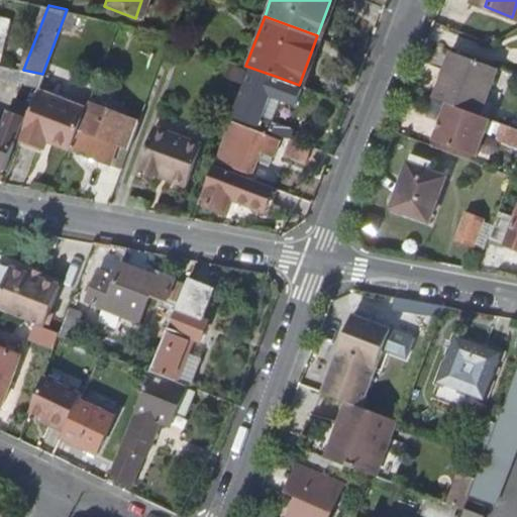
[(184,47),(169,42),(165,53),(180,59),(184,47)]
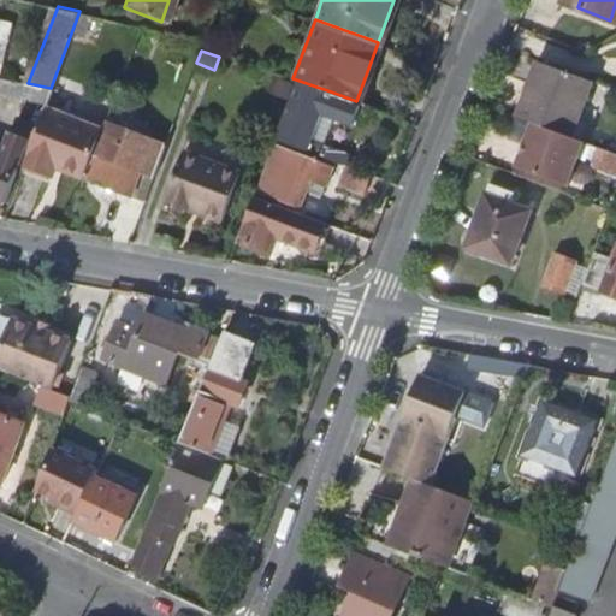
[(531,120),(569,135),(591,80),(540,60),(526,95),(521,93),(513,114),(531,120)]
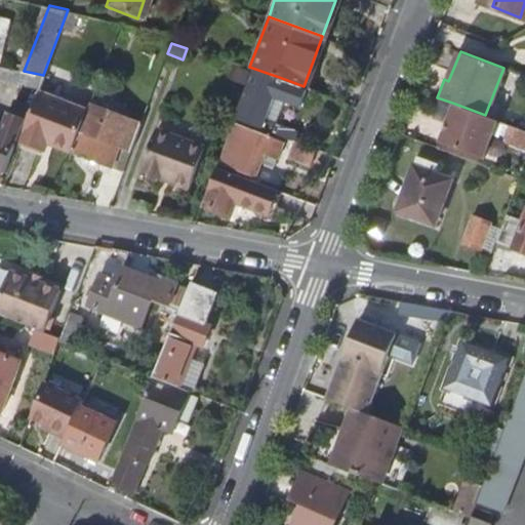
[(292,139),(296,140),(299,131),(263,118),(255,115),(259,105),(267,107),(272,94),(264,91),(270,74),(252,68),(233,118),(292,139)]
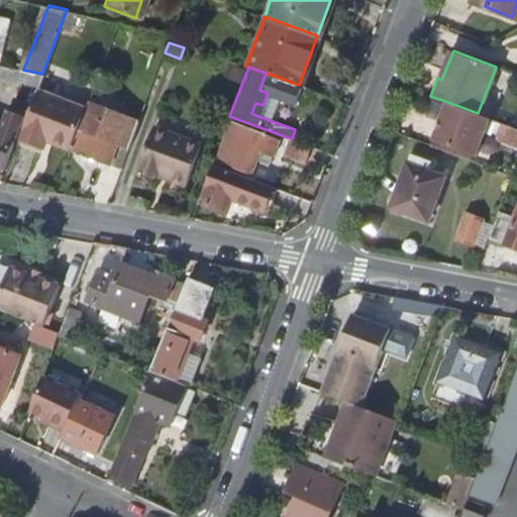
[(275,76),(266,73),(260,90),(268,93),(275,76)]
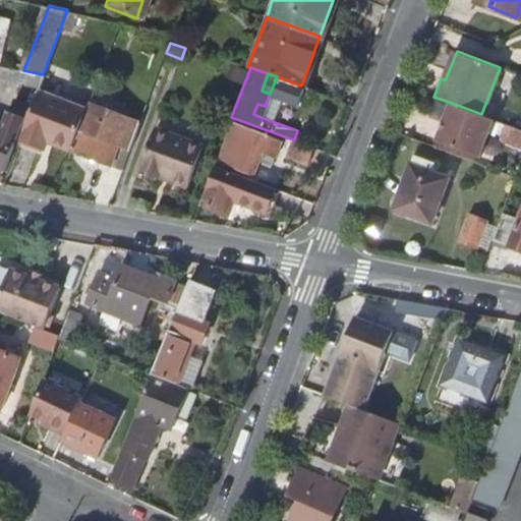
[(304,88),(301,85),(277,76),(270,94),(298,105),(304,88)]
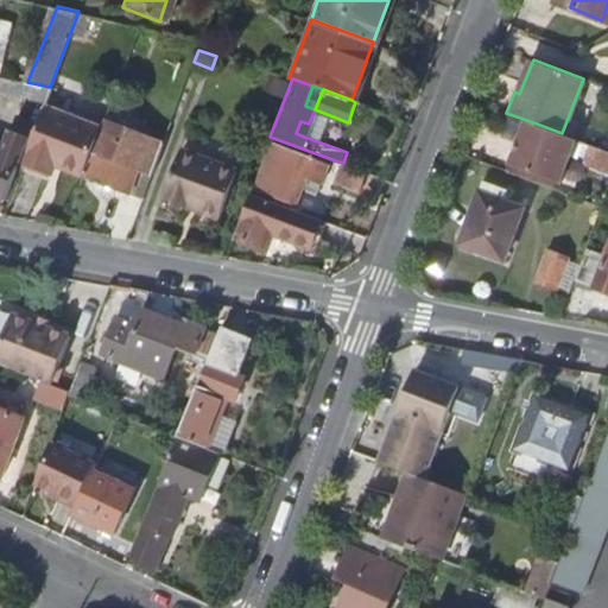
[(81,173),(99,126),(43,106),(21,162),(54,173),(57,164),(81,173)]
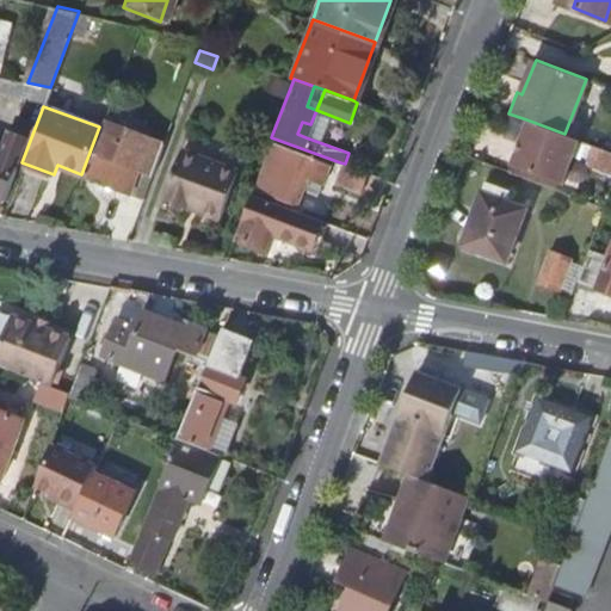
[(565,134),(526,119),(508,167),(559,185),(575,137),(565,134)]
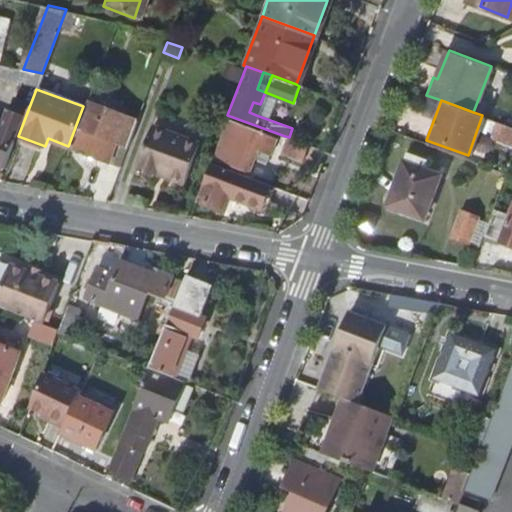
[(118,165),(135,118),(87,101),(69,146),(118,165)]
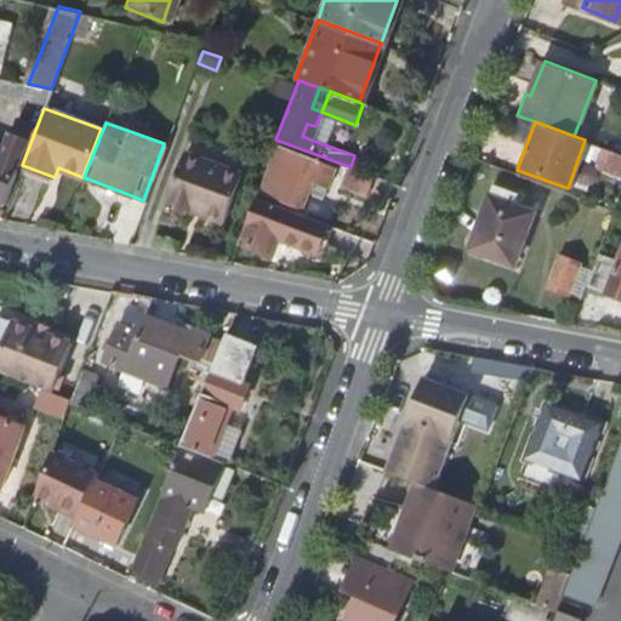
[(311,140),(315,126),(307,124),(302,136),(311,140)]
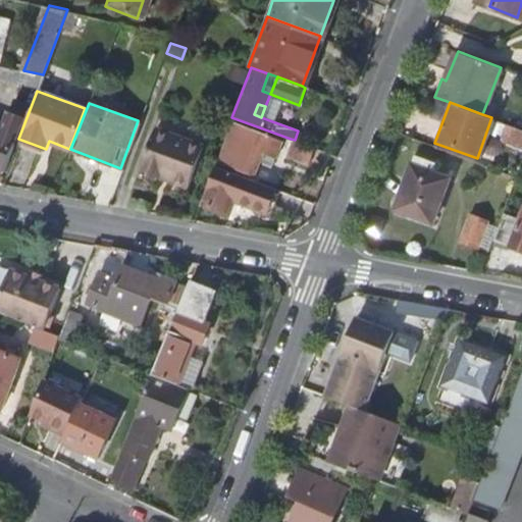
[(0,128),(0,167),(1,168),(22,117),(7,111),(0,128)]
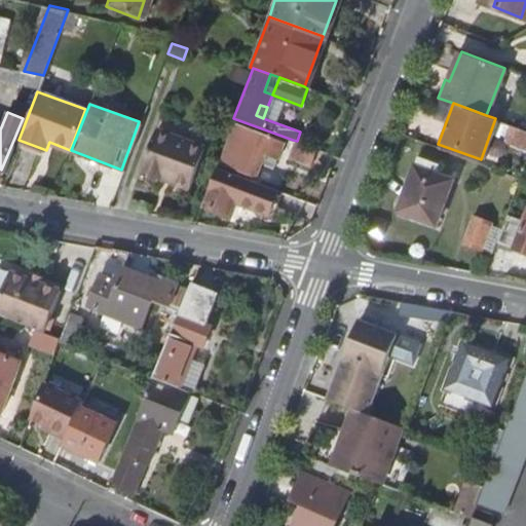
[(282,141),(233,123),(219,163),(256,177),(260,162),(264,153),(276,157),(282,141)]
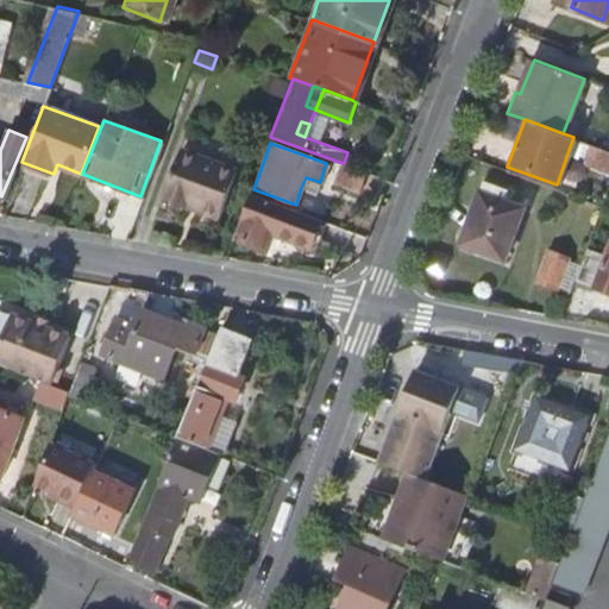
[(218,218),(234,170),(180,149),(163,196),(218,218)]
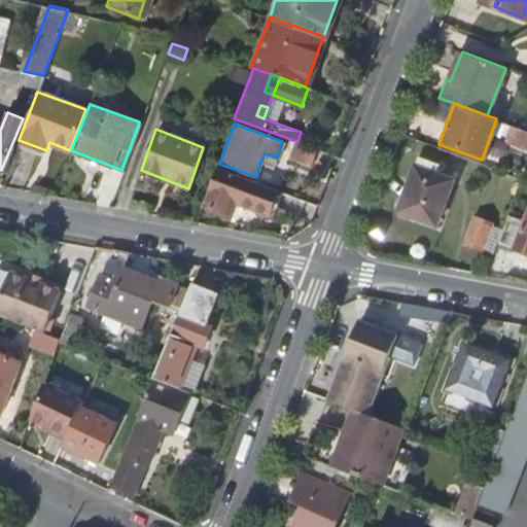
[(310,165),(316,148),(297,141),(293,140),(287,156),(310,165)]
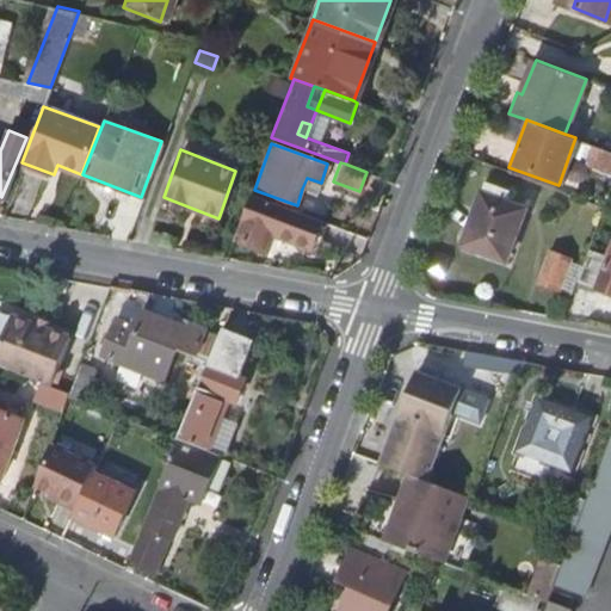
[(321,183),(307,178),(302,189),(316,195),(321,183)]
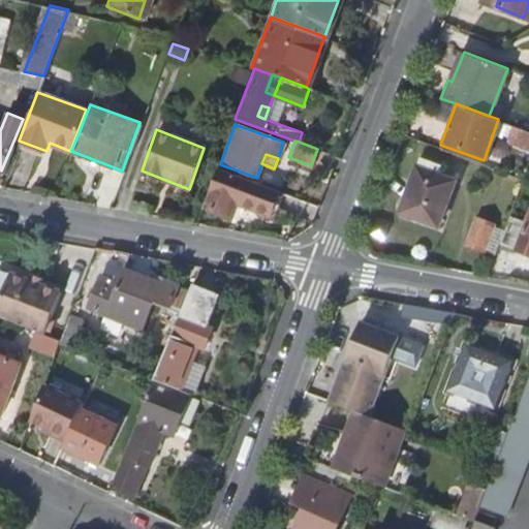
[(418,156),(400,213),(437,223),(449,178),(440,175),(443,162),(418,156)]
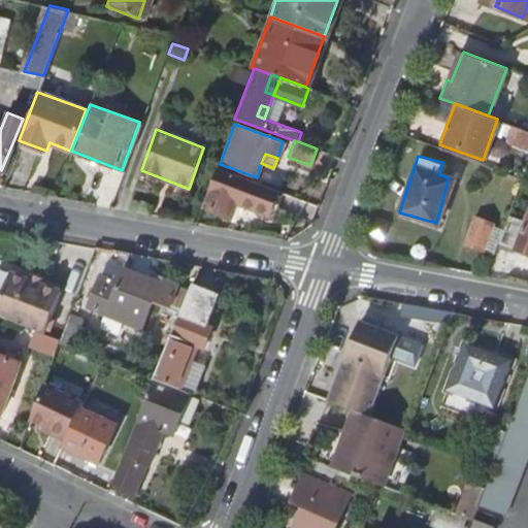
[(278,191),(217,168),(202,205),(229,215),(234,202),(270,213),(278,191)]
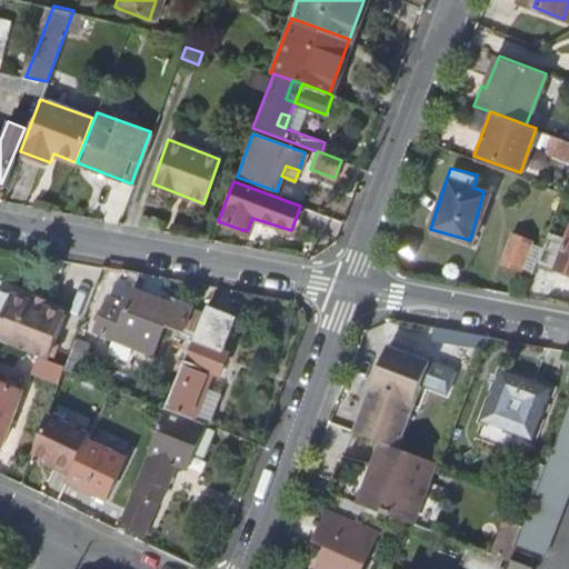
[(545,242),(537,263),(568,275),(568,229),(567,229),(559,249),(545,242)]
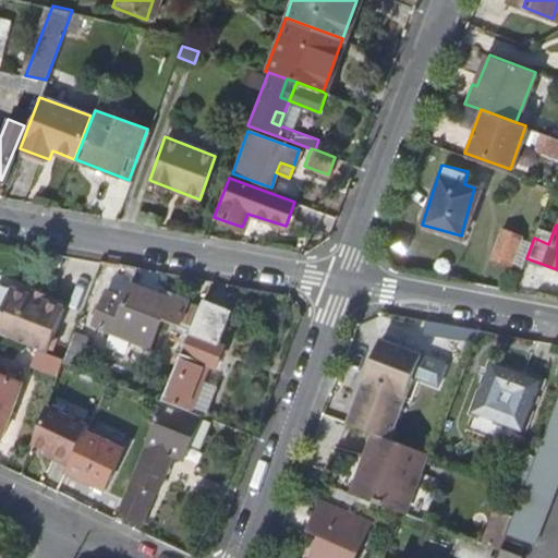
[(494,245),(484,269),(500,275),(509,251),(494,245)]
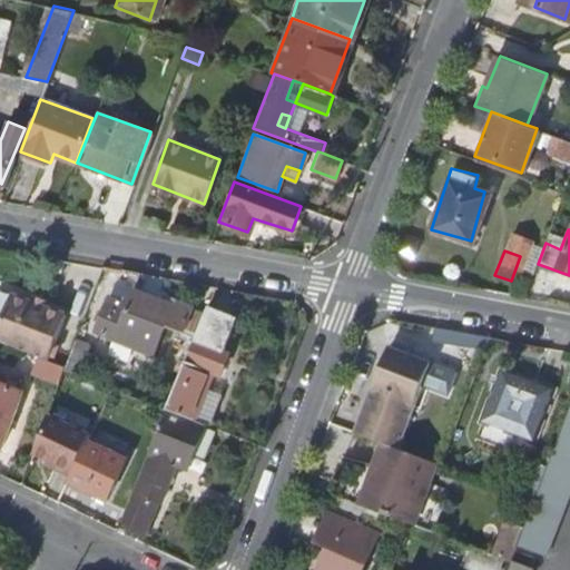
[(136,273),(115,269),(102,301),(123,307),(129,291),(136,273)]
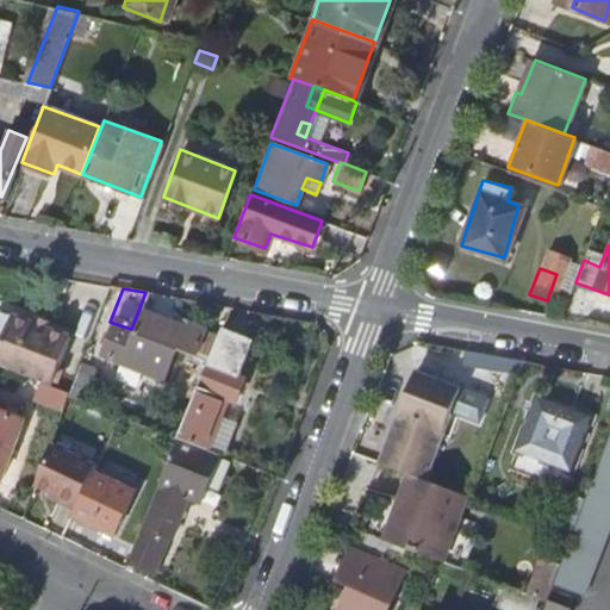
[(138,311),(131,329),(129,337),(169,353),(204,366),(205,365),(215,340),(138,311)]
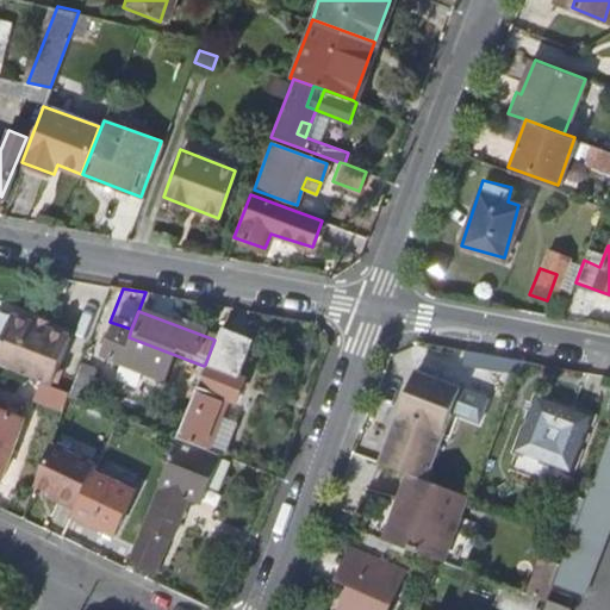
[(0,337),(0,365),(50,384),(68,335),(10,313),(0,337)]
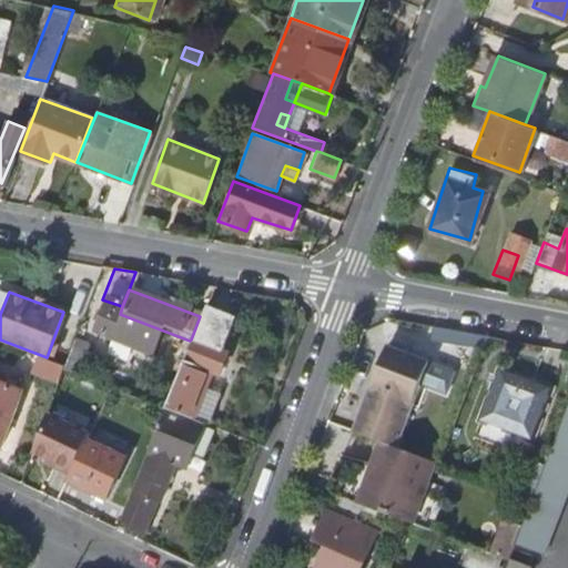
[(204,305),(200,316),(191,340),(202,344),(194,365),(182,362),(164,408),(180,414),(191,418),(209,371),(219,374),(226,351),(219,347),(231,315),(204,305)]
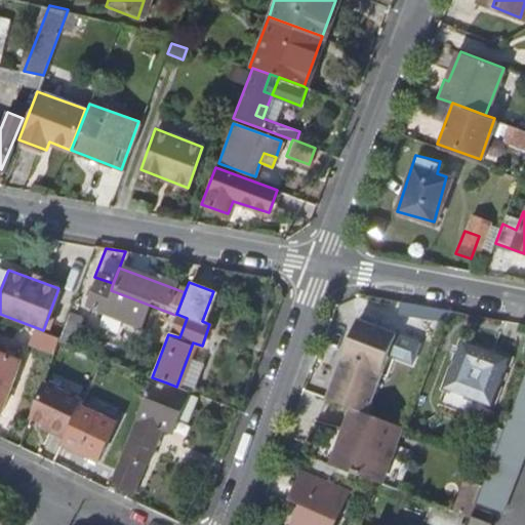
[(146,304),(111,290),(93,283),(82,310),(134,330),(146,304)]
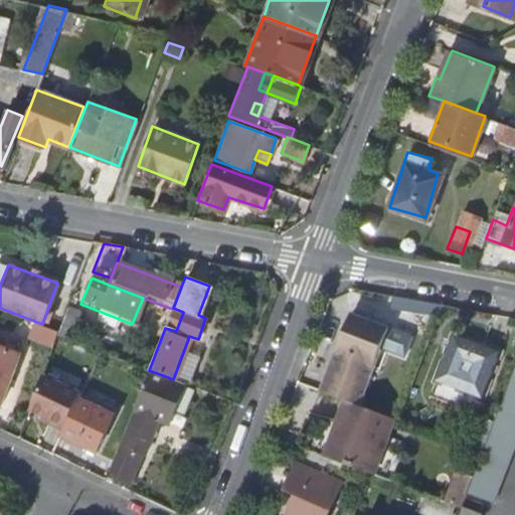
[(349,313),(321,389),(345,399),(358,404),(387,327),(349,313)]
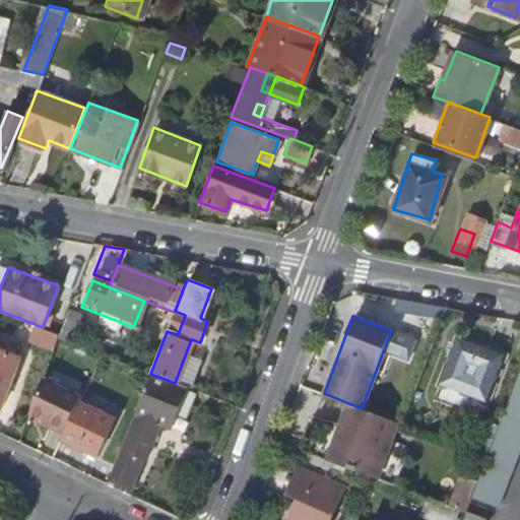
[(0,404),(19,354),(13,351),(20,333),(1,327),(0,329),(0,404)]
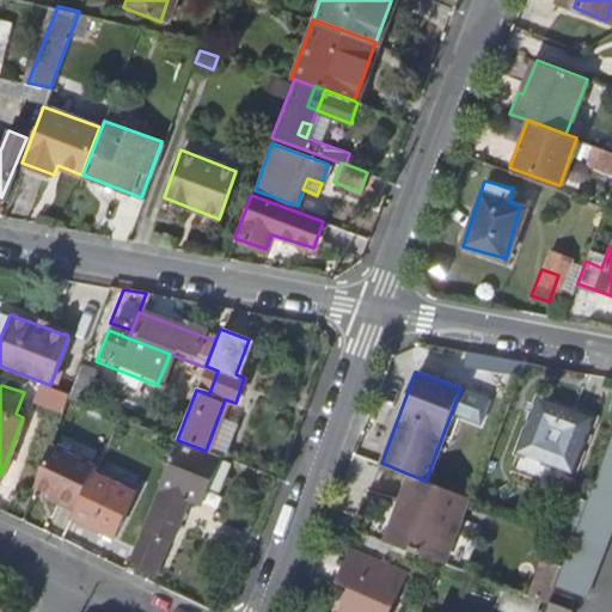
[(521,453),(576,473),(595,418),(542,398),(521,453)]
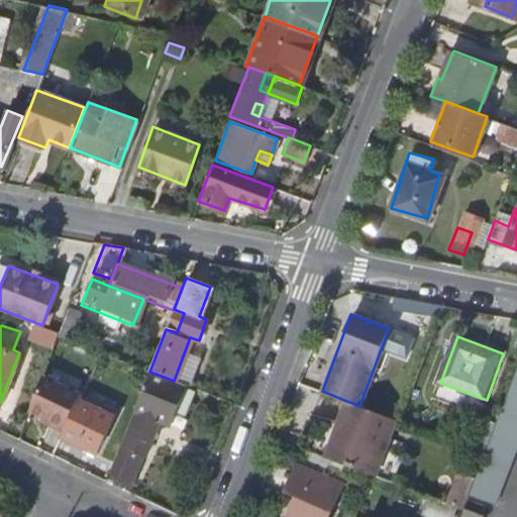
[(120,445),(108,477),(130,485),(142,454),(145,455),(165,407),(160,405),(163,398),(157,396),(164,377),(149,372),(134,409),(138,411),(124,447),(120,445)]
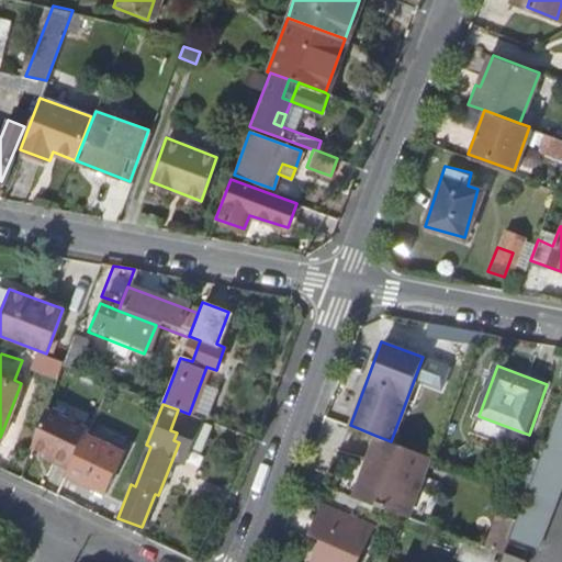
[(32,445),(70,463),(86,431),(88,428),(46,406),(32,445)]
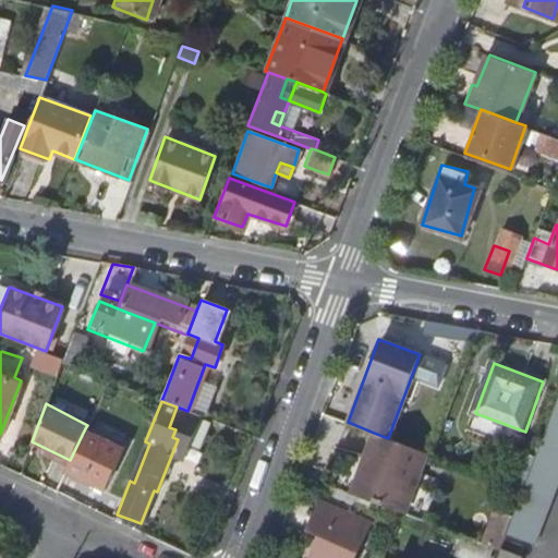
[(557,407),(509,535),(536,545),(557,485),(557,407)]
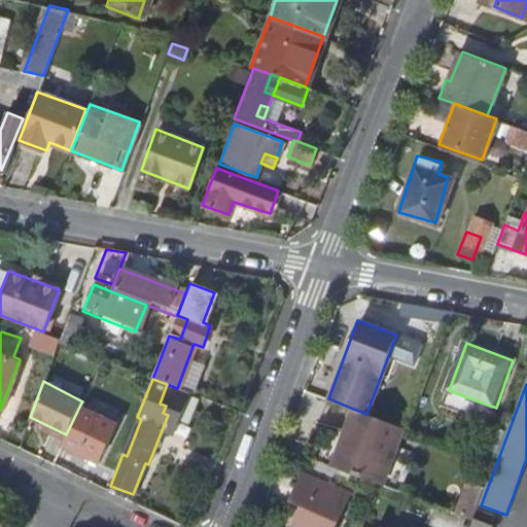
[(66,434),(63,440),(62,443),(97,461),(99,458),(116,422),(80,405),(66,434)]
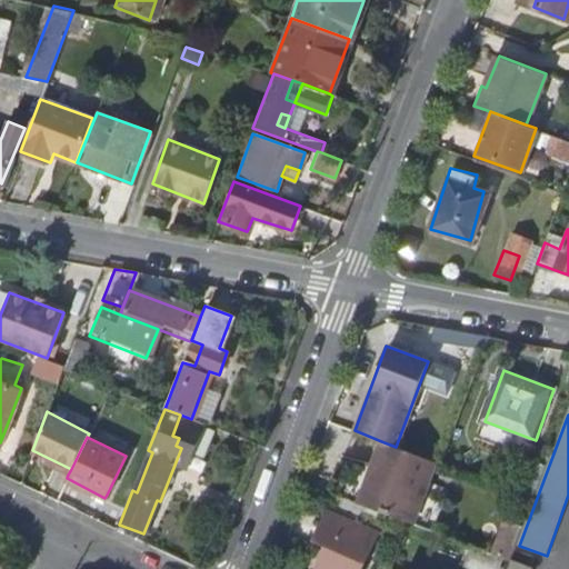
[(396,447),(381,441),(358,502),(411,523),(435,461),(396,447)]
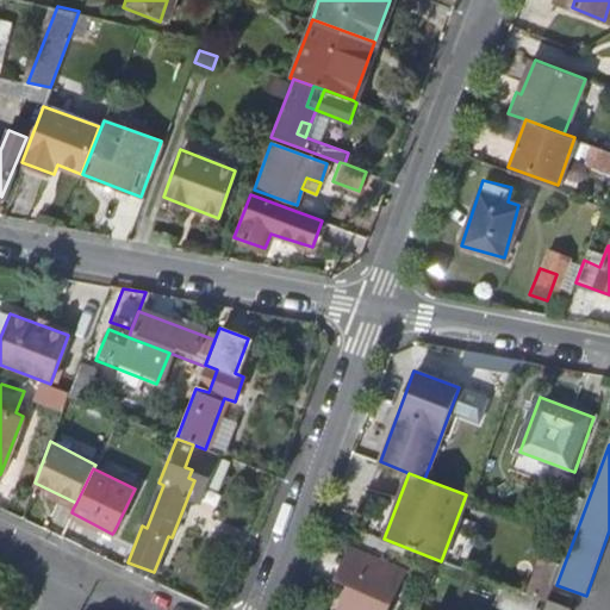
[(579,516),(585,499),(573,495),(566,512),(579,516)]
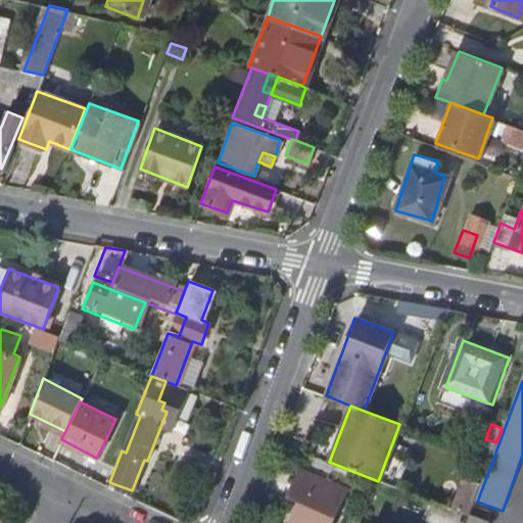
[(329,522),(346,487),(301,466),(287,496),(298,502),(288,522),(329,522)]
